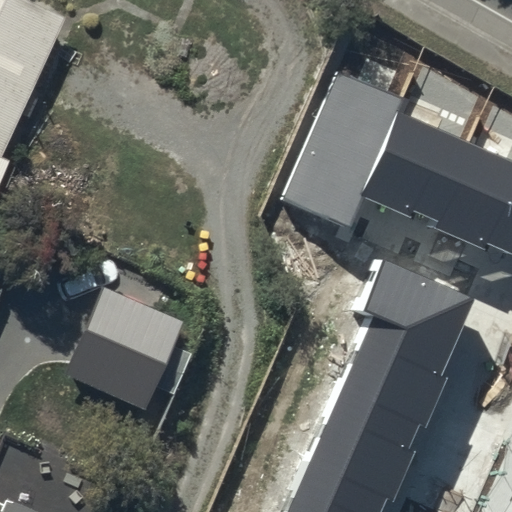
[(0,0),(0,140),(58,13),(27,0),(0,0)]
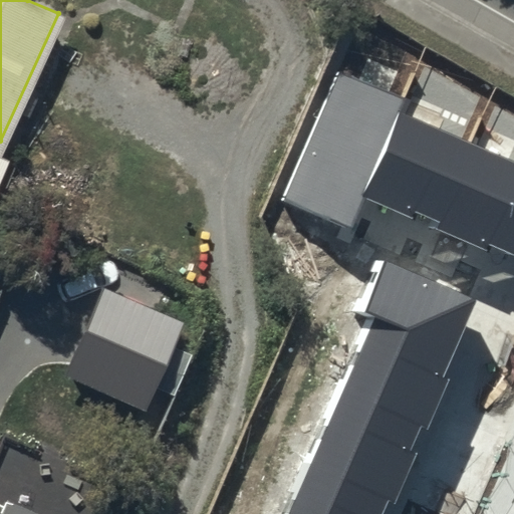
[(407,101),(336,71),(281,201),(349,231),(363,198),(513,261),(513,165),(400,116),(407,101)]
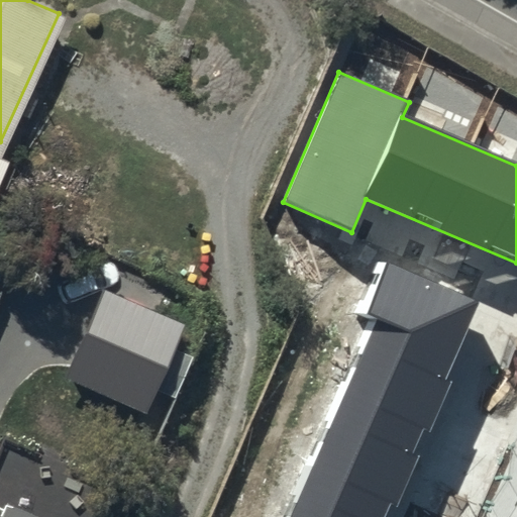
[(392,516),(485,306),(375,257),(353,307),(377,318),(290,516),(392,516)]
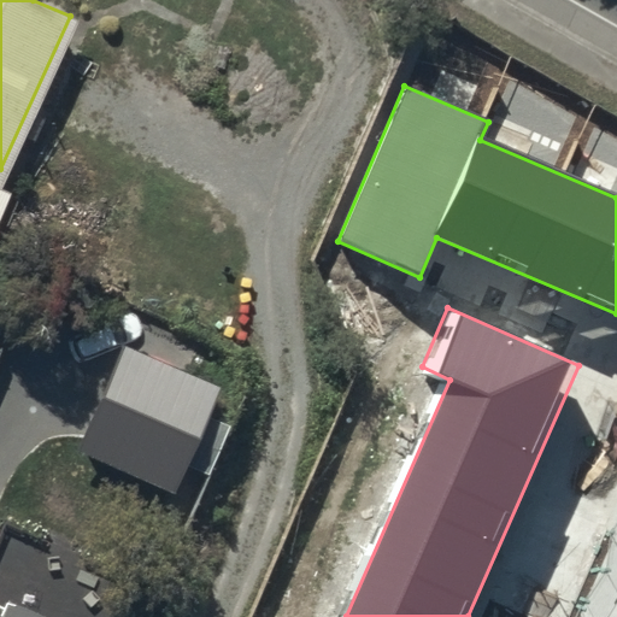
[(218,391),(122,347),(77,448),(174,491),(218,391)]
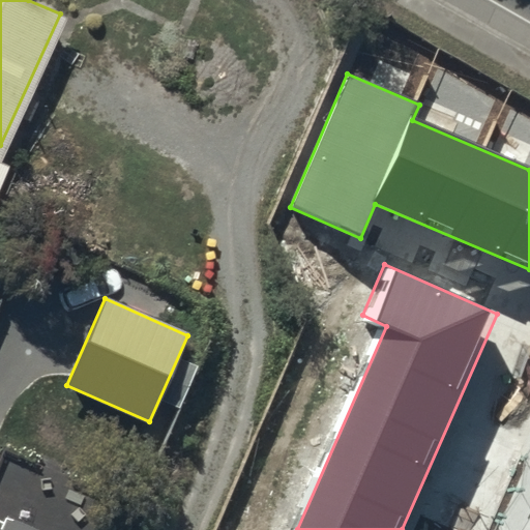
[(0,529),(50,529),(2,509),(0,514),(0,529)]
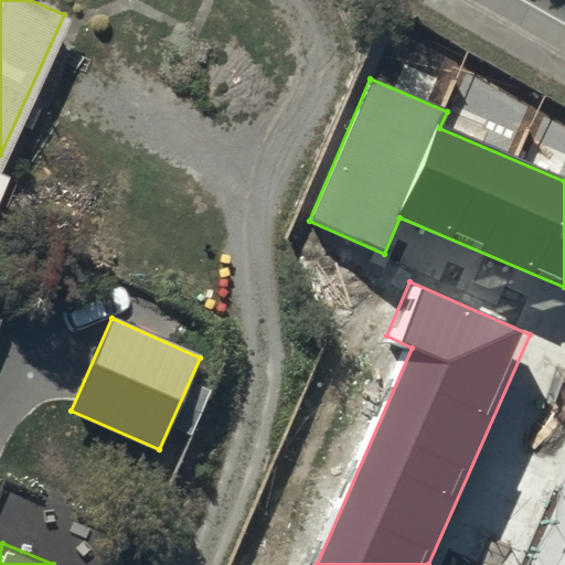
All buildings are outlined.
